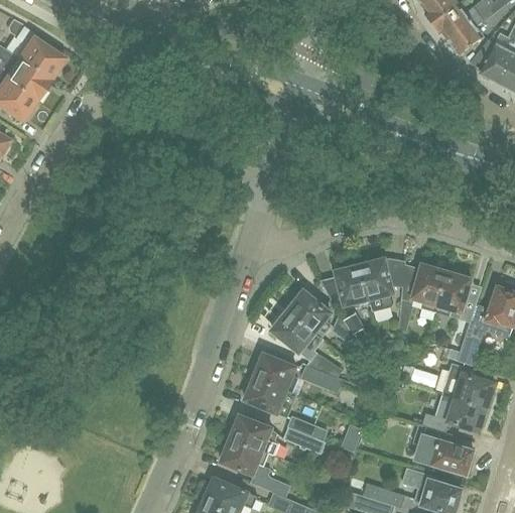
[(425,13),(432,22),(458,3),(456,0),(428,0),(422,5),(427,11),(425,13)]
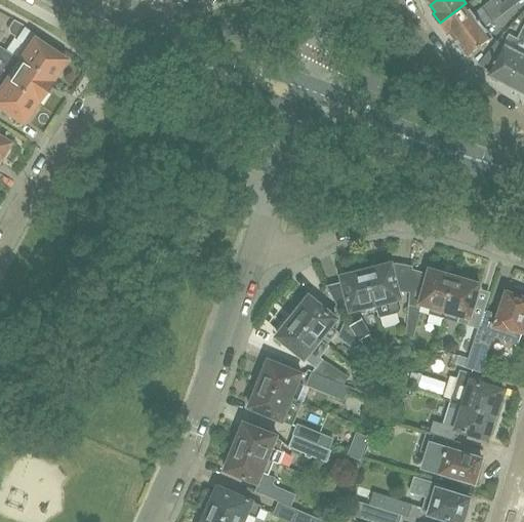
[(449,31),(454,37),(501,0),(488,0),(473,12),(466,3),(440,23),(447,33),(449,31)]
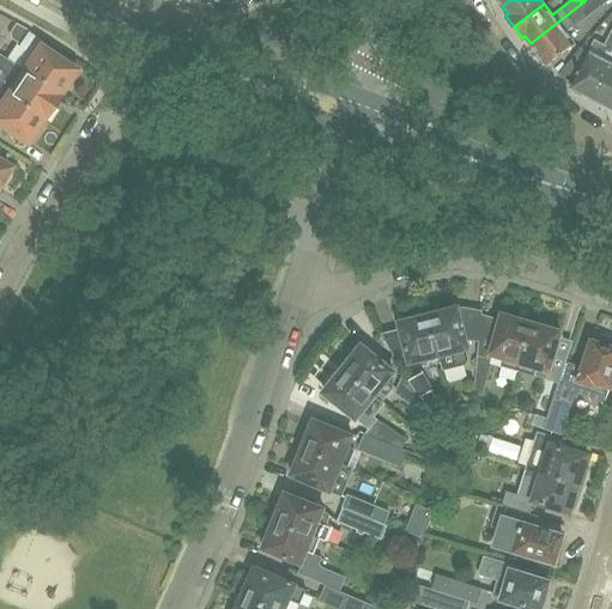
[(588,0),(587,1),(586,0),(531,43),(538,52),(534,54),(543,64),(545,61),(546,64),(574,42),(565,30),(580,19),(580,20),(605,0),(588,0)]
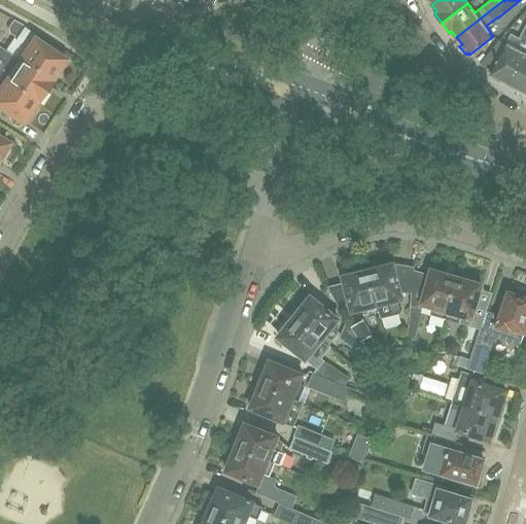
[(49,80),(50,79),(64,59),(39,42),(41,39),(23,27),(14,38),(25,45),(18,58),(5,50),(49,80)]
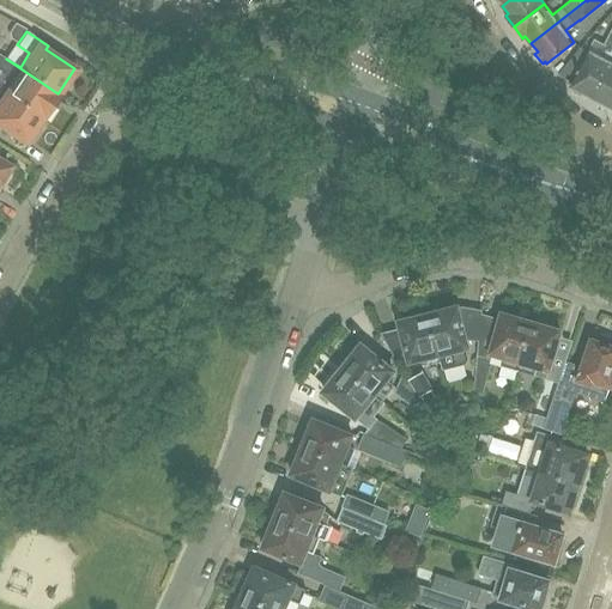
[(588,49),(570,84),(574,86),(574,90),(580,93),(583,91),(592,96),(610,61),(611,56),(611,32),(600,55),(588,49)]
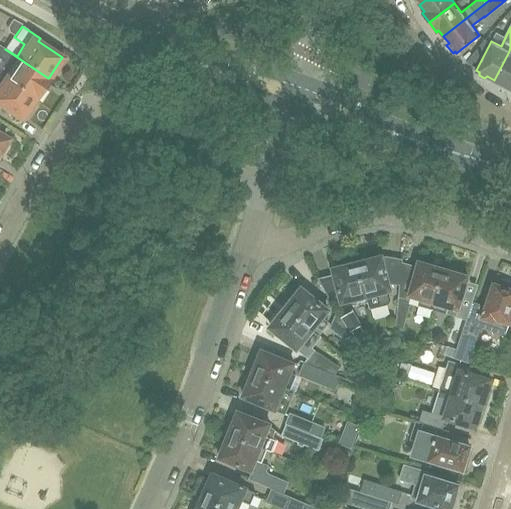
[(0,58),(12,66),(4,78),(35,98),(48,78),(5,49),(0,45),(0,58)]
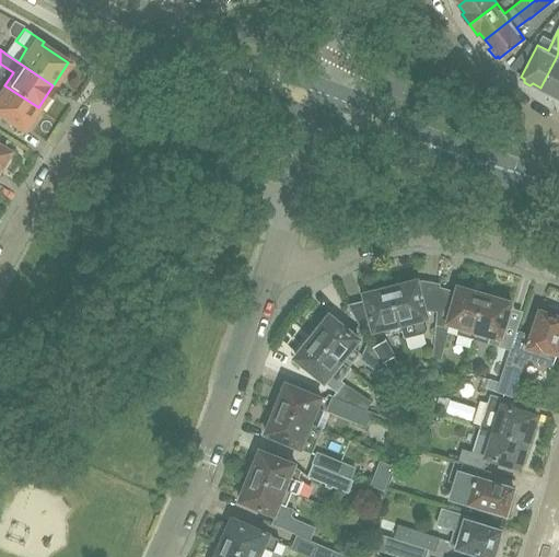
[(558,51),(557,56),(540,88),(547,91),(548,95),(554,97),(557,96),(558,96),(558,51)]
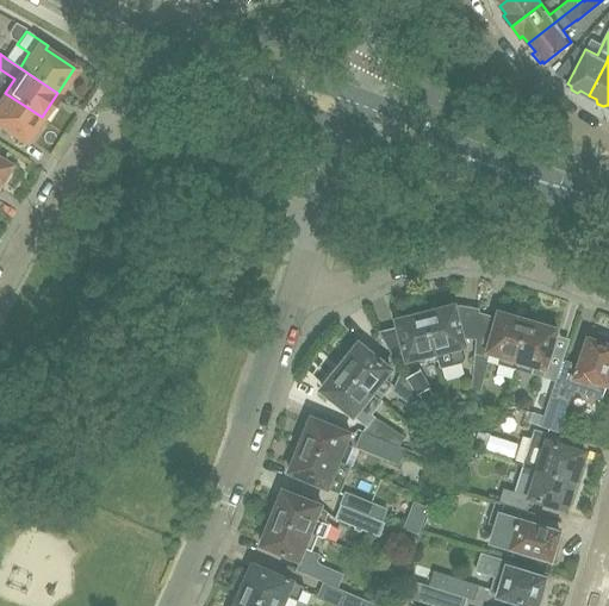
[(0,124),(25,141),(42,117),(5,93),(0,100),(0,124)]
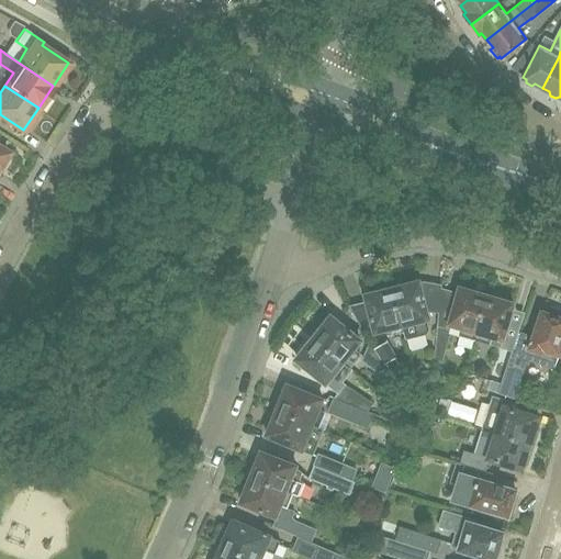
[(394,287),(392,288),(401,325),(404,337),(425,333),(427,328),(425,319),(428,319),(418,281),(405,284),(404,281),(394,284),(394,287)]
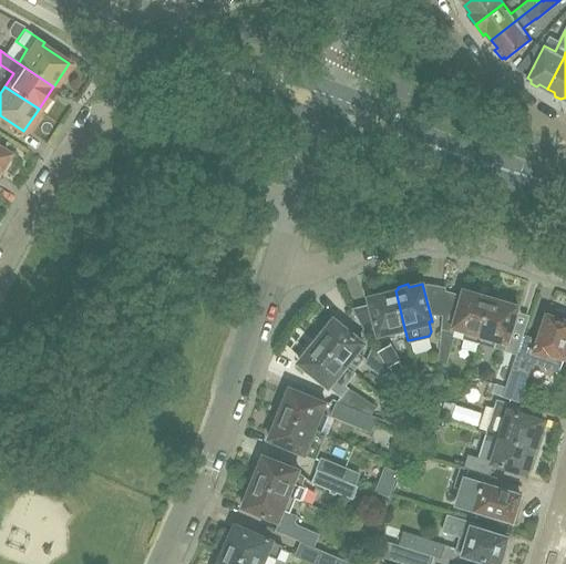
[(369,297),(374,319),(378,335),(404,328),(395,290),(393,291),(392,288),(381,291),(382,294),(369,297)]
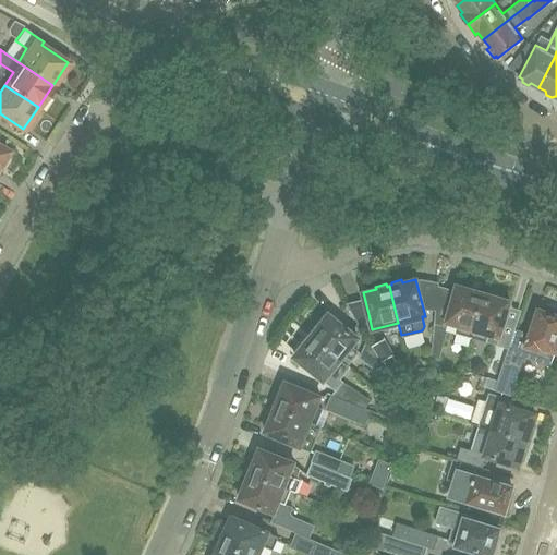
[(473,328),(484,289),(471,286),(470,288),(456,285),(446,321),(456,323),(453,332),(471,337),(472,330),(473,328)]
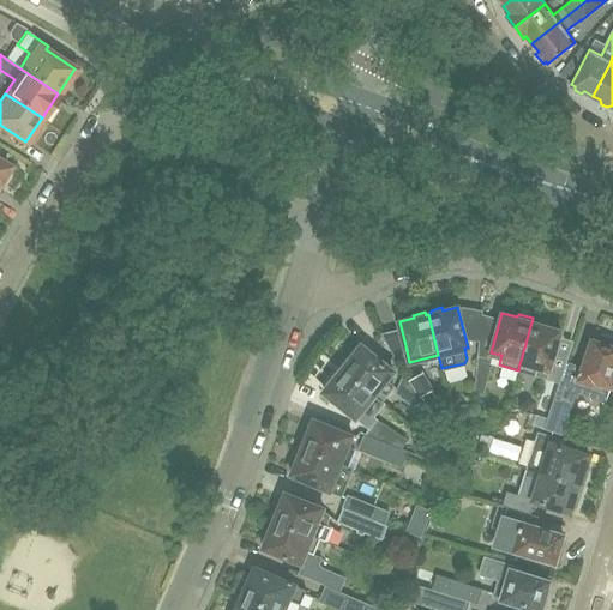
[(546,321),(533,318),(521,361),(536,366),(535,373),(546,375),(560,330),(545,325),(546,321)]
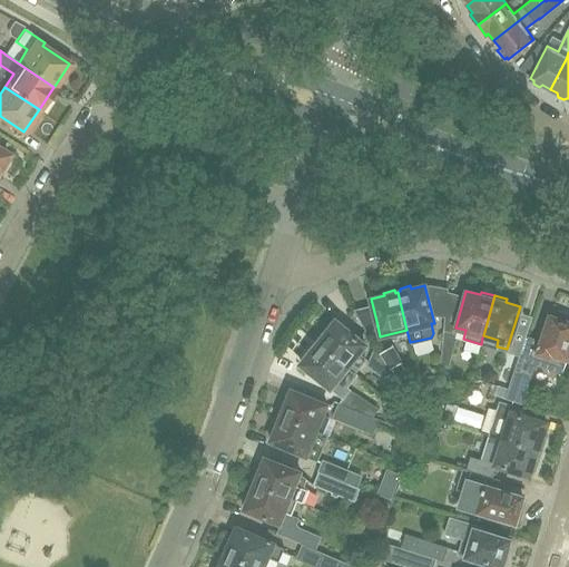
[(561,373),(566,359),(567,359),(568,353),(568,318),(567,321),(549,315),(545,330),(542,330),(535,352),(531,363),(561,373)]
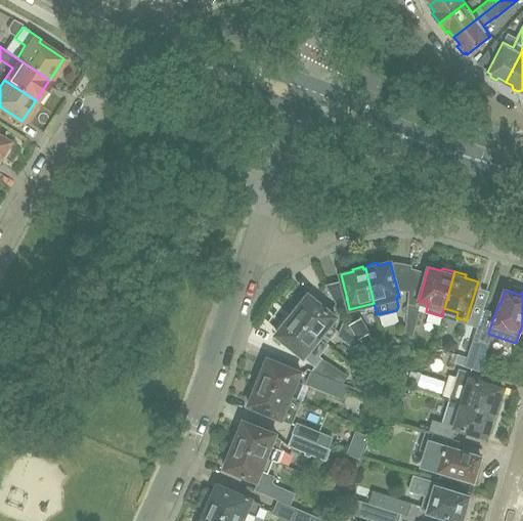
[(293,314),(319,336),(336,315),(308,294),(293,314)]
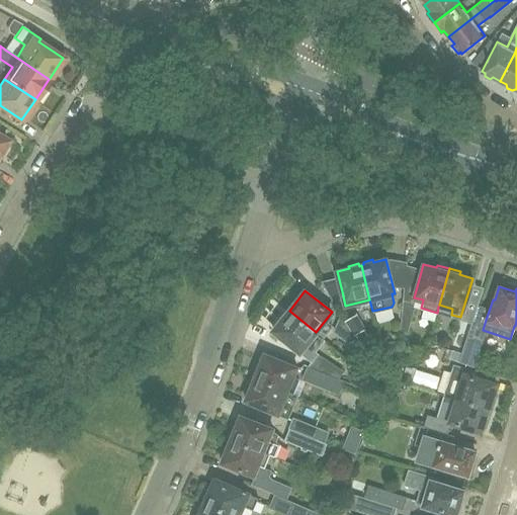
[(415,303),(403,298),(401,323),(401,329),(407,331),(415,303)]
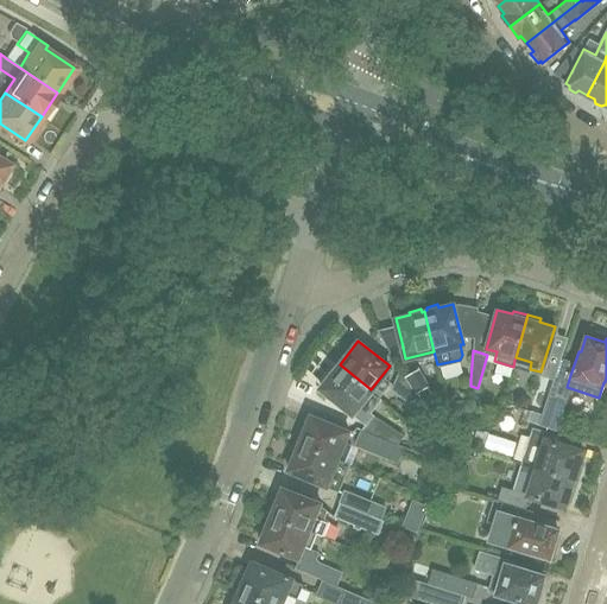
[(371,389),(340,364),(321,387),(353,412),(371,389)]
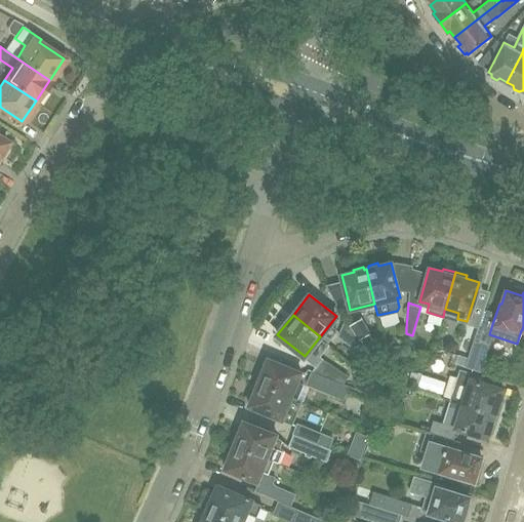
[(361,318),(350,324),(357,335),(358,338),(370,332),(361,318)]
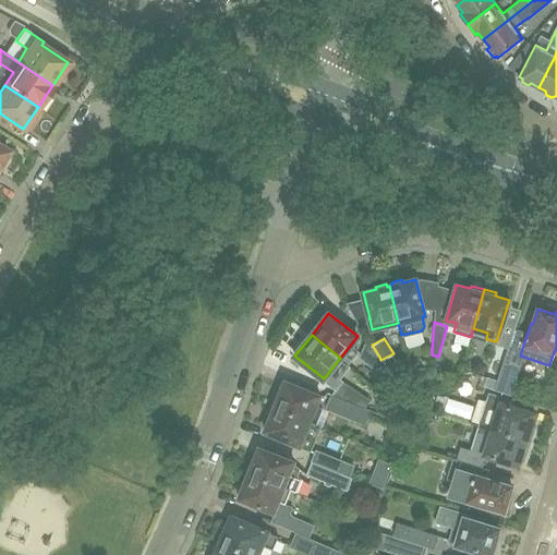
[(426,365),(412,369),(415,386),(430,383),(426,365)]
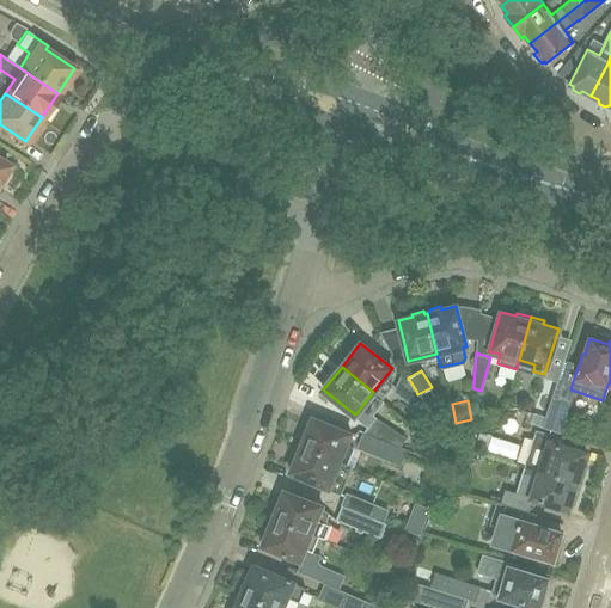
[(368,412),(356,427),(355,428),(364,431),(372,435),(399,446),(405,436),(368,412)]
